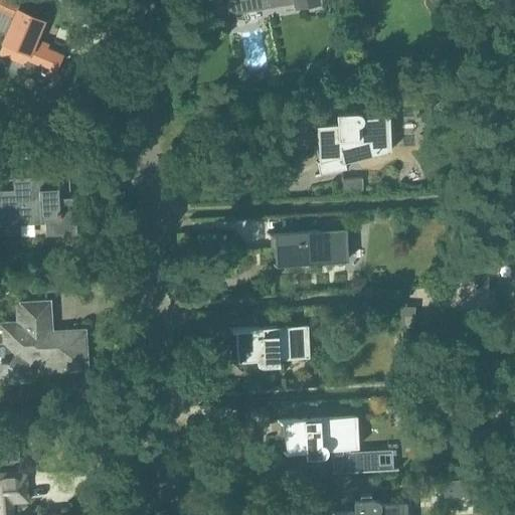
[(1,42),(4,43),(0,50),(0,52),(53,76),(62,55),(46,49),(48,44),(37,39),(45,19),(37,15),(42,2),(37,0),(0,0),(0,13),(11,18),(1,42)]
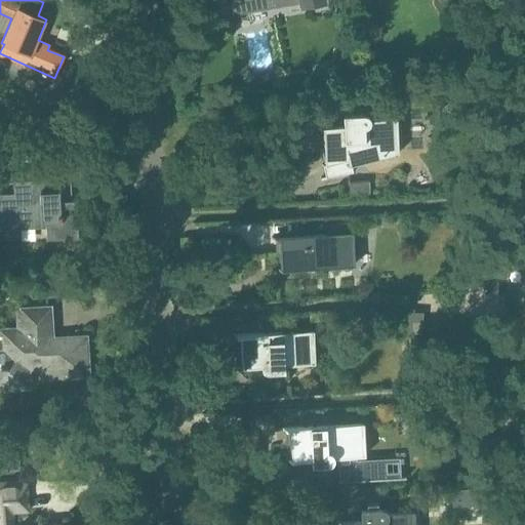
[(232,0),(236,15),(301,3),(303,6),(327,2),(326,0),(232,0)]
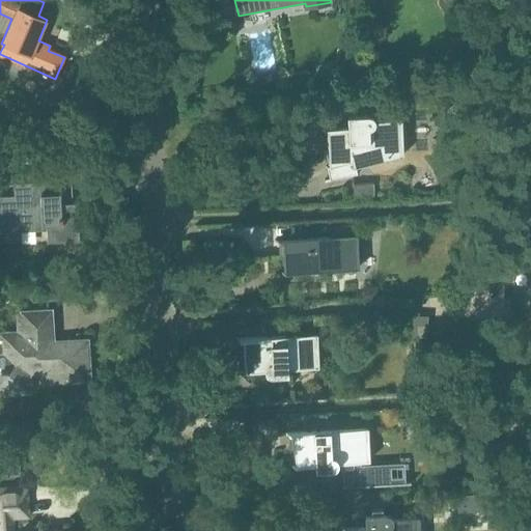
[(397,121),(399,121),(399,120),(376,121),(375,119),(375,118),(374,118),(373,117),(371,116),(370,115),(369,115),(348,116),(348,127),(330,128),(331,148),(324,149),(330,178),(325,179),(326,182),(358,174),(357,166),(401,157),(401,155),(398,156),(397,121)]
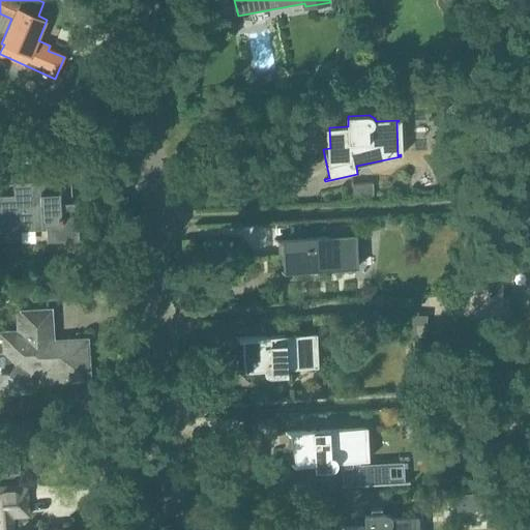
[(218,123),(200,124),(200,135),(219,134),(218,123)]
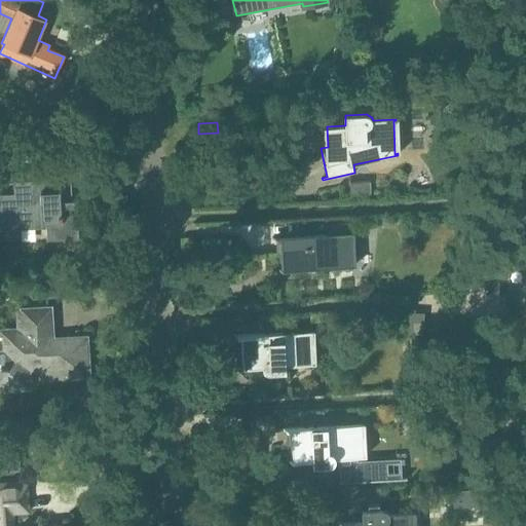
[(0,230),(47,229),(47,240),(80,238),(78,200),(73,200),(71,176),(40,178),(40,180),(13,182),(14,194),(0,194),(0,230)]
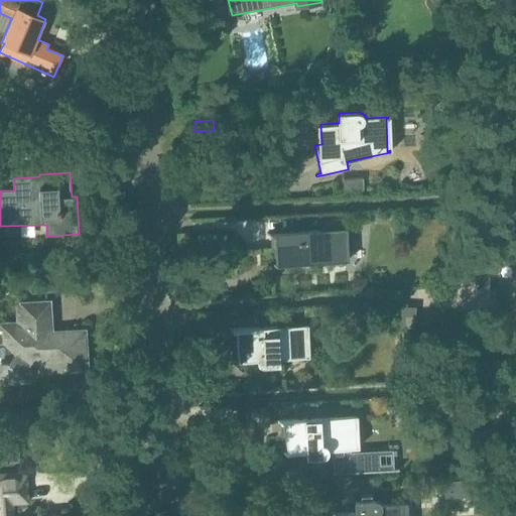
[(344,179),(345,194),(364,192),(363,178),(344,179)]
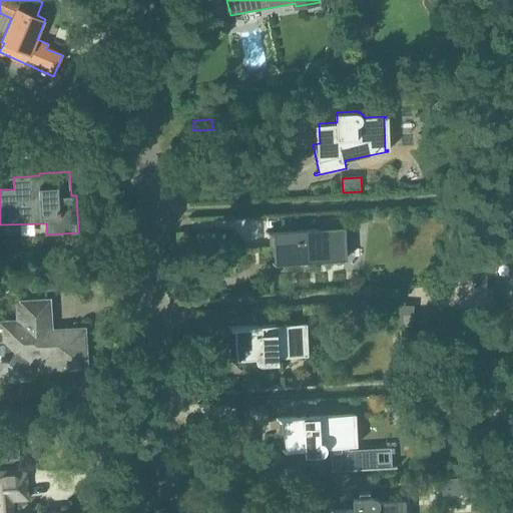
[(270,233),(271,248),(278,248),(278,264),(318,262),(345,260),(345,259),(343,259),(342,229),(343,229),(343,227),(341,227),(340,218),(325,218),(326,228),(267,231),(267,233),(270,233)]
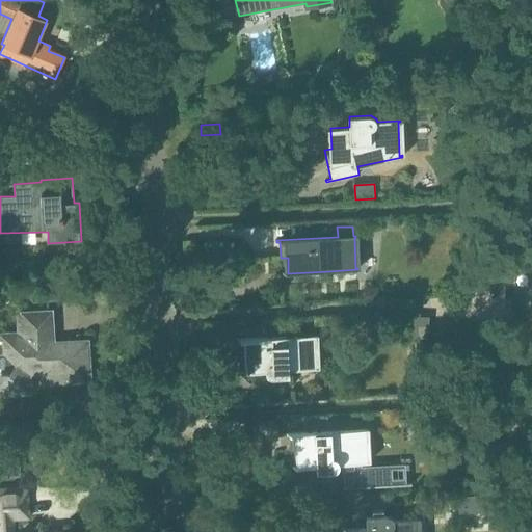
[(2,369),(2,370),(0,370),(0,394),(30,393),(30,379),(46,378),(47,383),(90,381),(88,341),(54,343),(52,312),(22,313),(23,330),(2,331),(4,369),(2,369)]
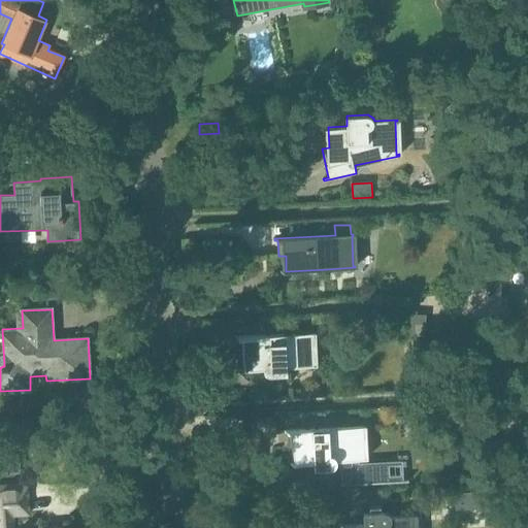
[(238,354),(245,354),(245,369),(265,368),(265,369),(265,370),(267,372),(269,373),(271,373),(271,374),(288,373),(288,367),(315,366),(315,364),(312,364),(311,334),(314,334),(312,332),(234,336),(234,338),(237,338),(238,354)]
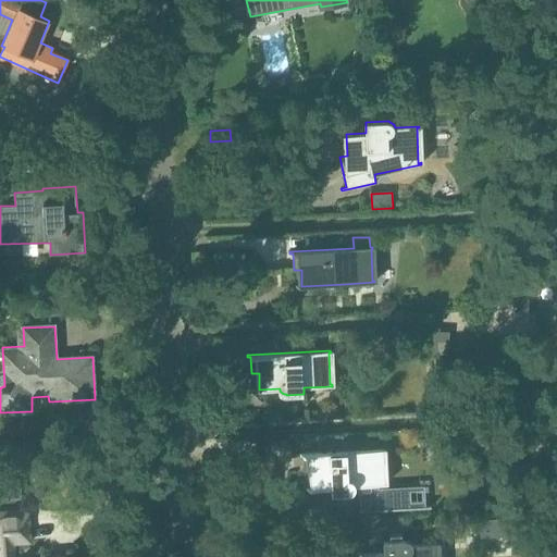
[(345,445),(344,433),(329,434),(329,446),(345,445)]
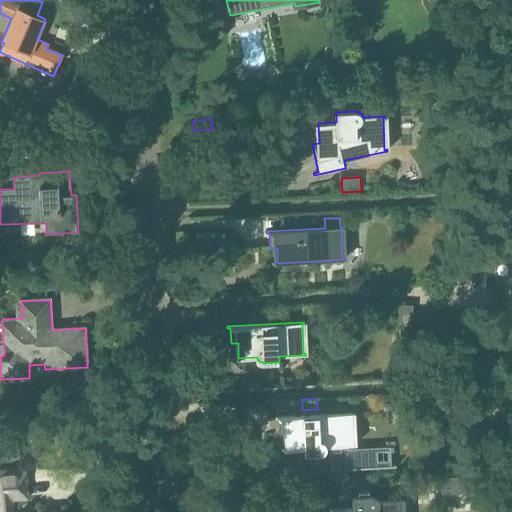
[(326,450),(327,449),(327,448),(327,447),(331,446),(333,471),(393,468),(391,447),(349,449),(349,446),(354,445),(354,444),(352,444),(350,415),(352,415),(352,413),(275,417),(275,420),(279,419),(280,434),(287,434),(287,449),(305,448),(305,454),(321,453),(323,452),(324,452),(325,451),(326,450)]
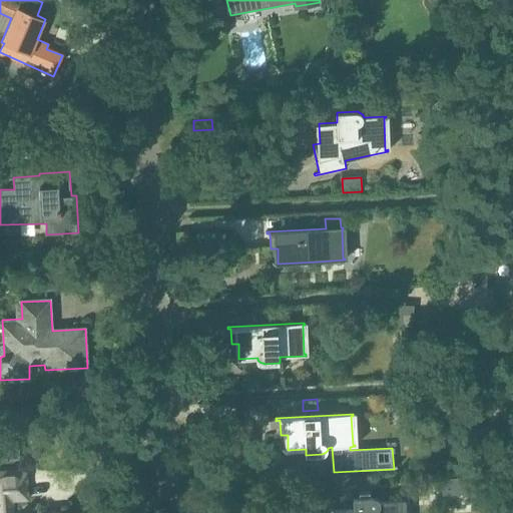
[(0,474),(0,512),(13,512),(12,500),(28,499),(26,473),(0,474)]
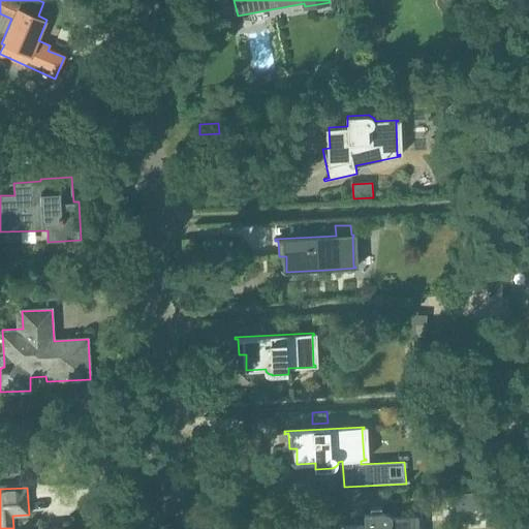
[(458,510),(487,508),(486,491),(457,493),(458,510)]
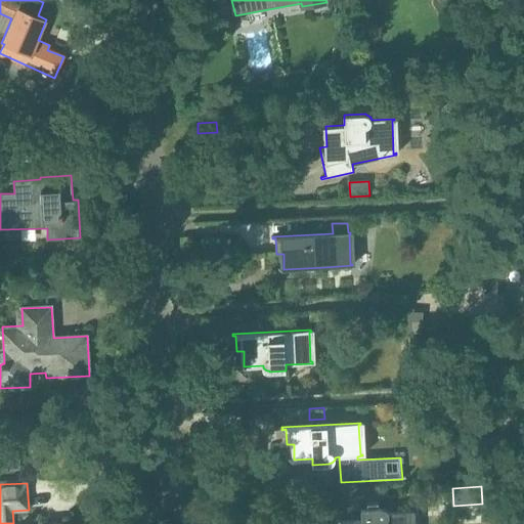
[(409,523),(409,513),(411,513),(411,511),(389,513),(388,512),(388,511),(387,510),(387,509),(386,509),(385,508),(384,508),(383,507),(382,507),(361,508),(362,518),(343,520),(343,523),(409,523)]
